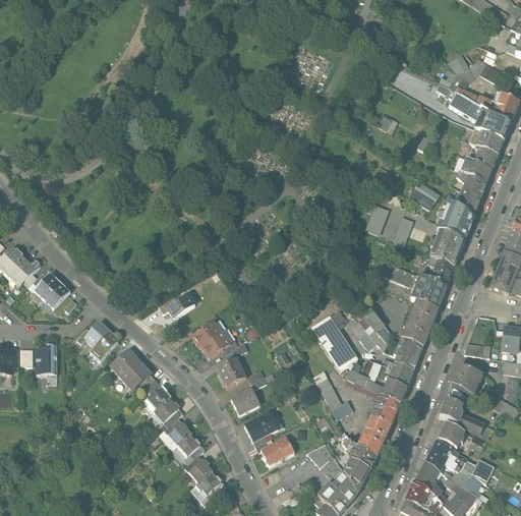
[(507,11),(488,0),(466,0),(501,21),(507,11)]
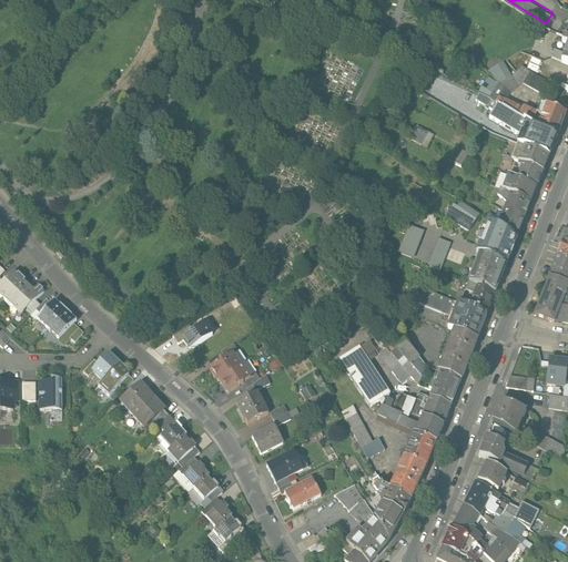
[(561,49),(550,43),(553,38),(549,37),(545,49),(561,57),(564,50),(561,49)]
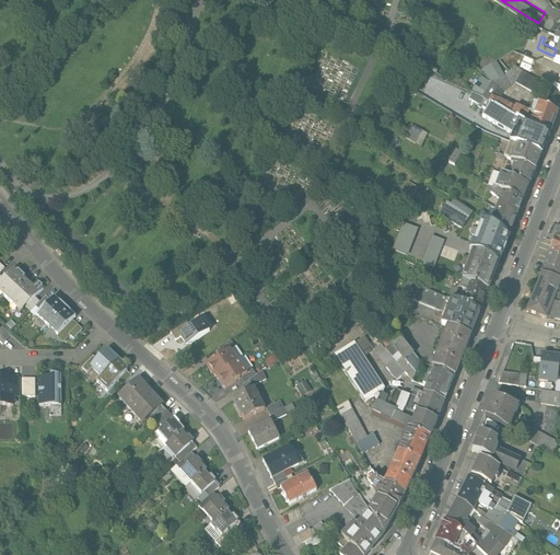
[(488,77),(502,70),(496,56),(481,62),(488,77)]
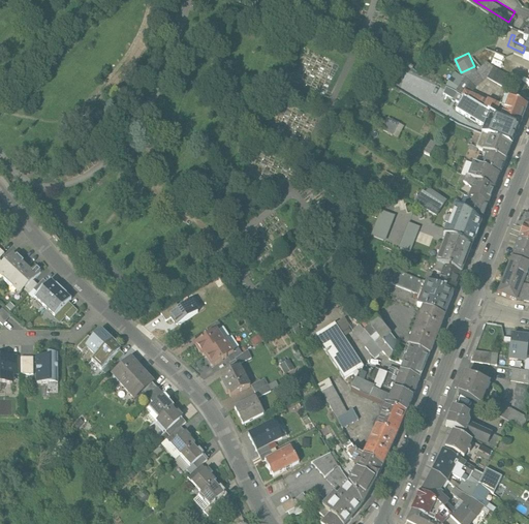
[(507,70),(486,58),(476,67),(464,74),(474,84),(487,72),(501,82),(507,70)]
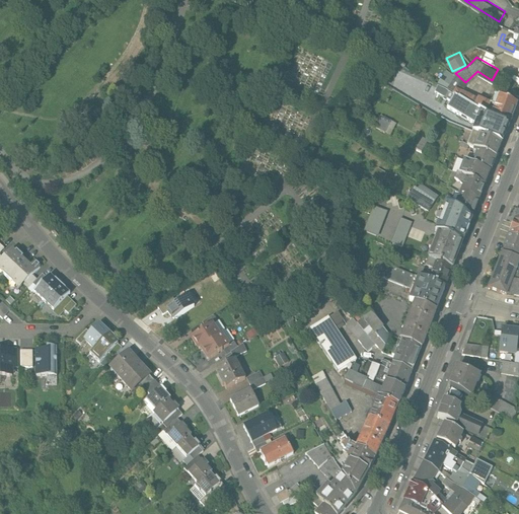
[(437,79),(447,83),(452,69),(442,65),(437,79)]
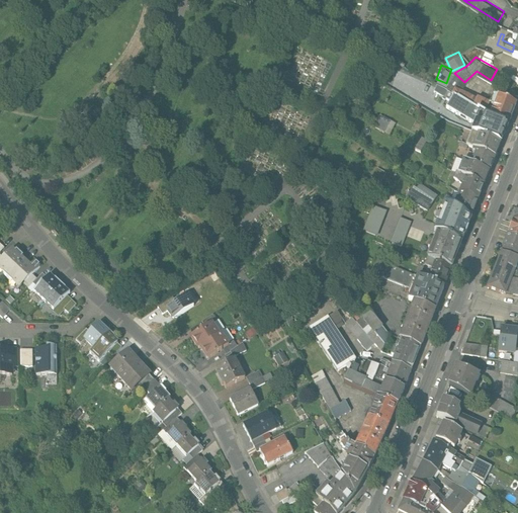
[(469,92),(460,88),(459,88),(455,86),(453,91),(457,93),(458,93),(473,102),(477,94),(477,93),(470,90),(469,92)]
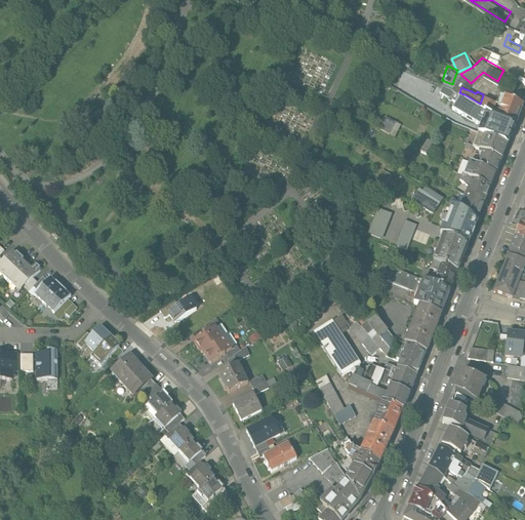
[(465,94),(463,94),(459,92),(457,91),(455,95),(461,100),(456,112),(453,119),(471,125),(480,104),(465,94)]
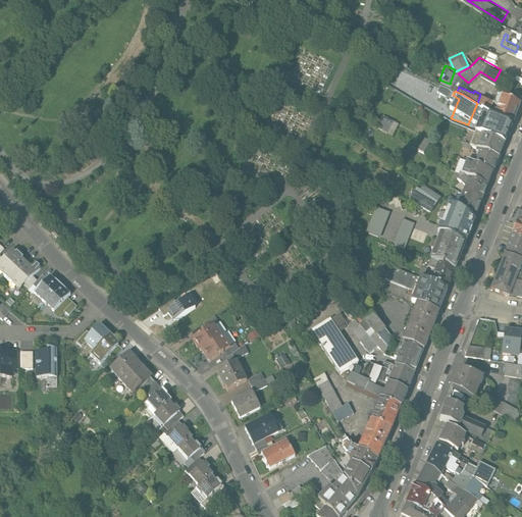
[(520,99),(502,92),(502,93),(497,92),(493,100),(480,95),(477,103),(493,113),(493,114),(499,116),(511,121),(520,99)]
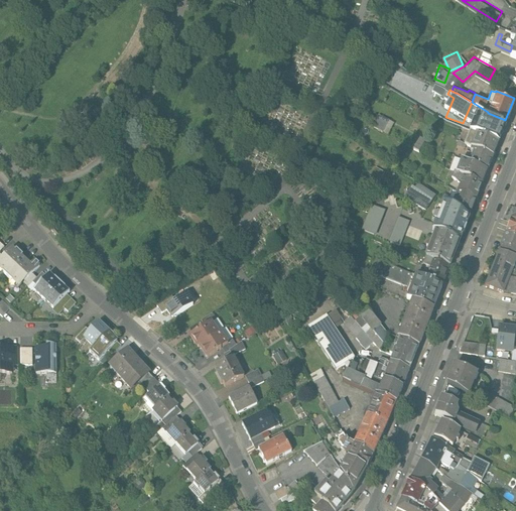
[(377,111),(372,122),(381,126),(387,116),(377,111)]
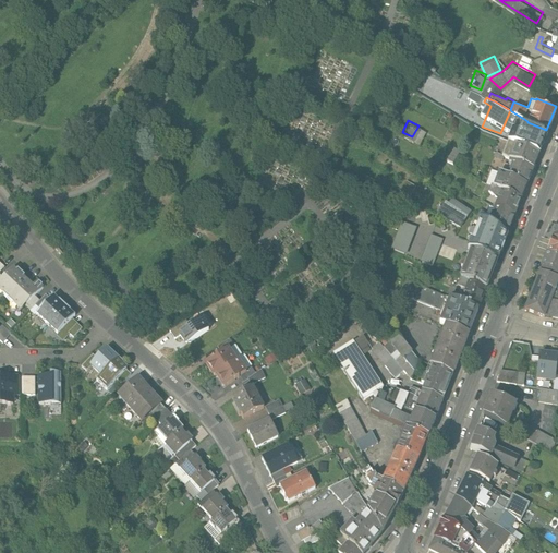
[(546,130),(533,124),(529,136),(542,142),(546,130)]
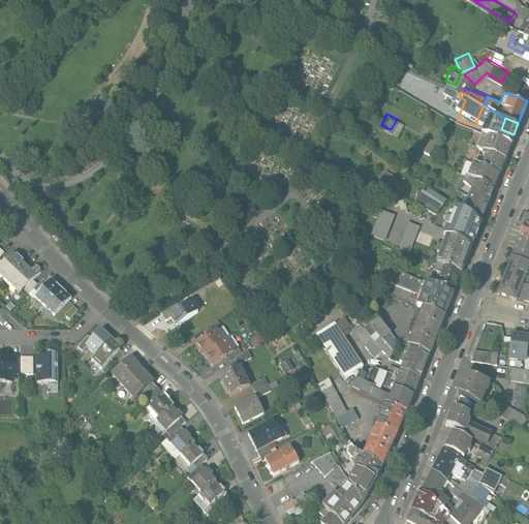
[(510,141),(481,129),(476,144),(478,145),(484,147),(505,156),(510,141)]
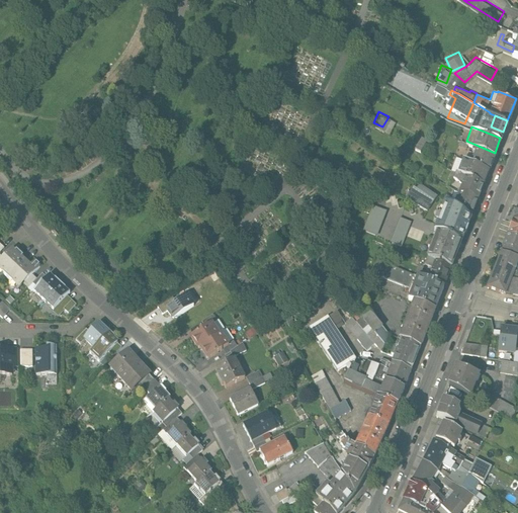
[(422,134),(416,146),(421,149),(427,137),(422,134)]
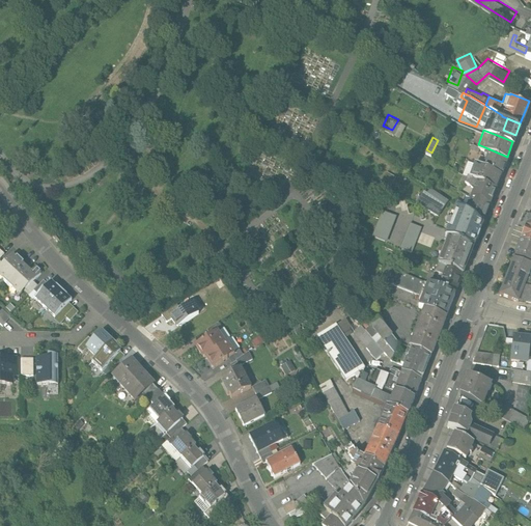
[(507,157),(485,147),(484,150),(487,153),(482,164),(501,171),(507,157)]
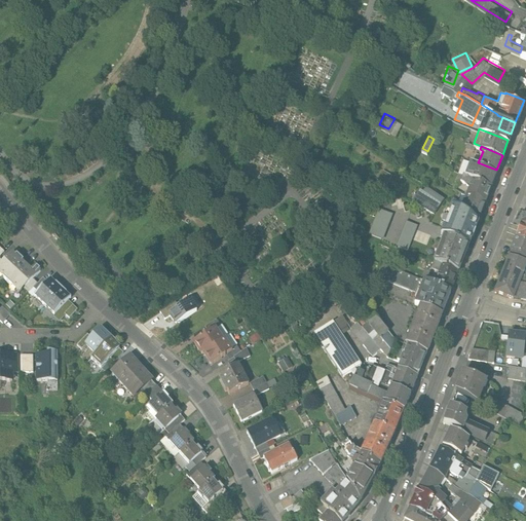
[(478,162),(477,162),(470,158),(464,173),(472,177),(491,184),(496,170),(478,162)]
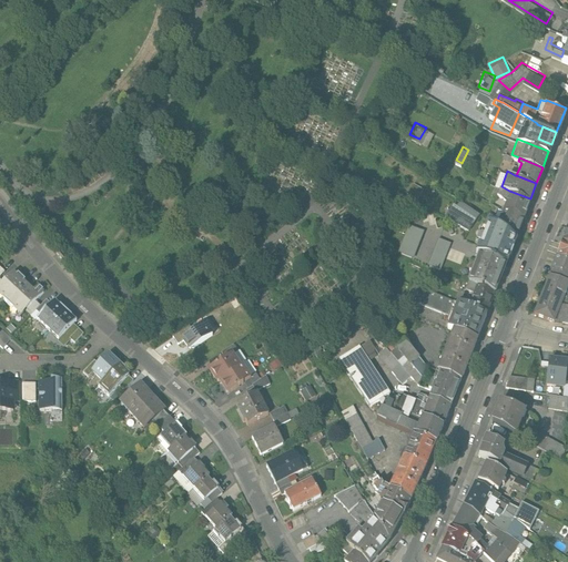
[(524,214),(530,198),(509,191),(501,186),(498,192),(508,196),(504,206),(524,214)]
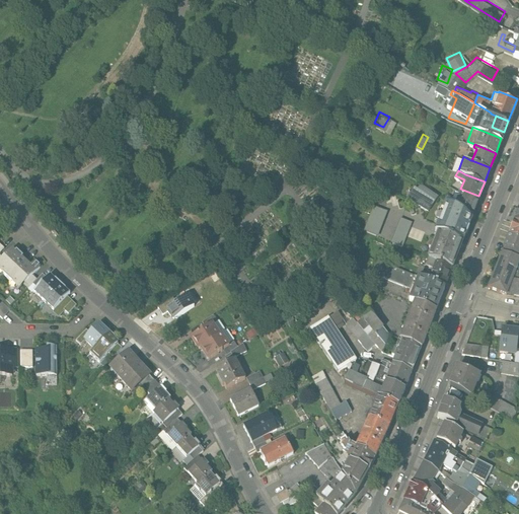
[(410,185),(404,197),(434,209),(439,197),(410,185)]
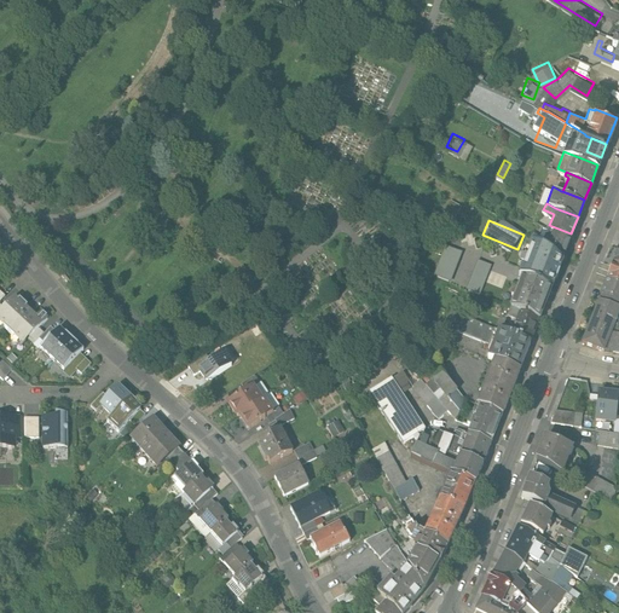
[(571,233),(549,225),(542,242),(562,255),(571,233)]
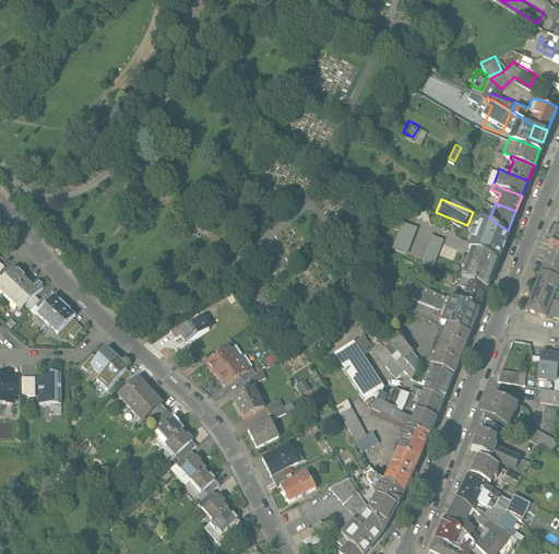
[(485,215),(478,212),(470,227),(483,235),(489,219),(485,215)]
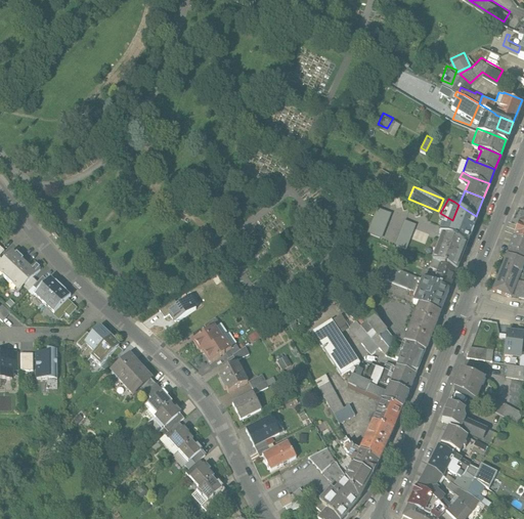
[(459,205),(452,220),(446,232),(467,241),(476,216),(459,205)]
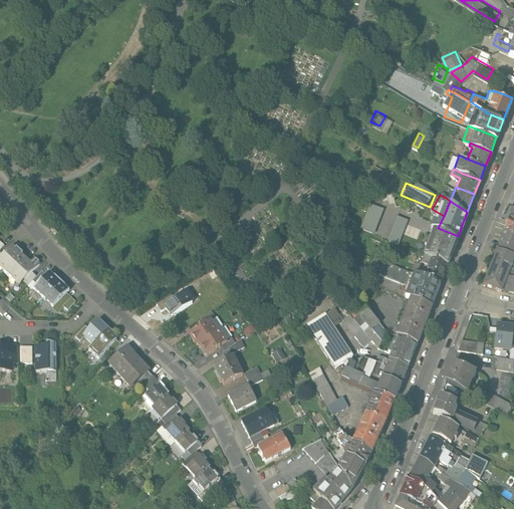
[(513,219),(508,217),(503,230),(513,234),(513,219)]
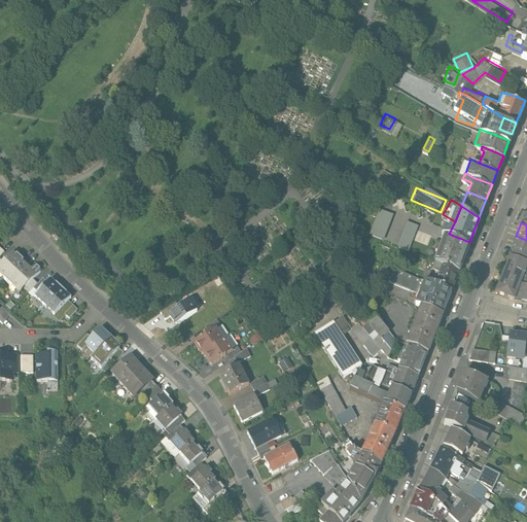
[(449,234),(445,233),(434,258),(443,263),(458,269),(469,242),(449,234)]
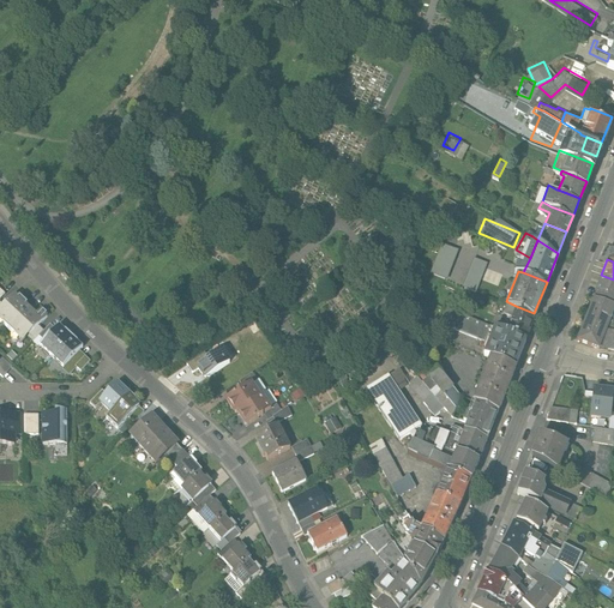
[(613,280),(601,275),(595,292),(613,299),(613,280)]
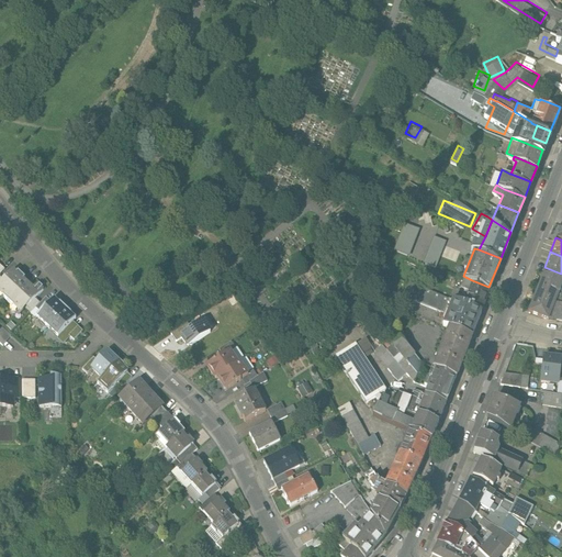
[(3,278),(0,281),(0,290),(2,293),(8,299),(26,279),(23,277),(24,275),(18,268),(17,270),(13,267),(3,278)]
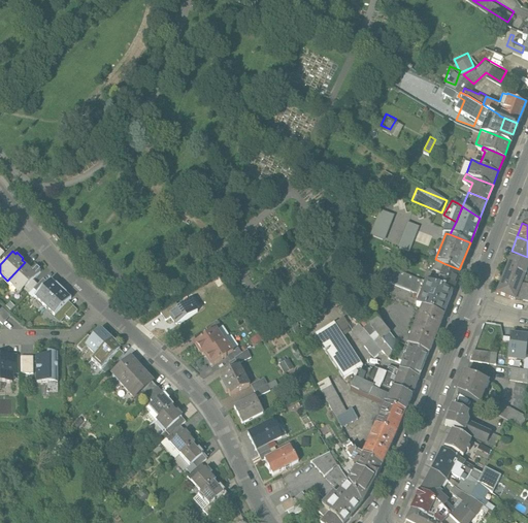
[(527,261),(527,259),(510,253),(496,288),(512,295),(514,295),(527,261)]
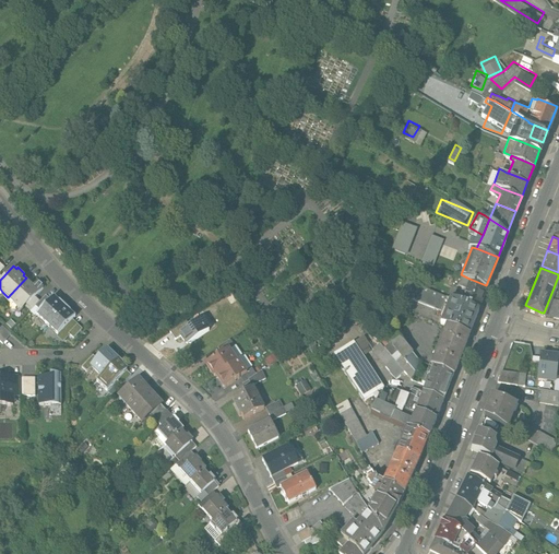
[(429,286),(404,277),(400,287),(425,297),(429,286)]
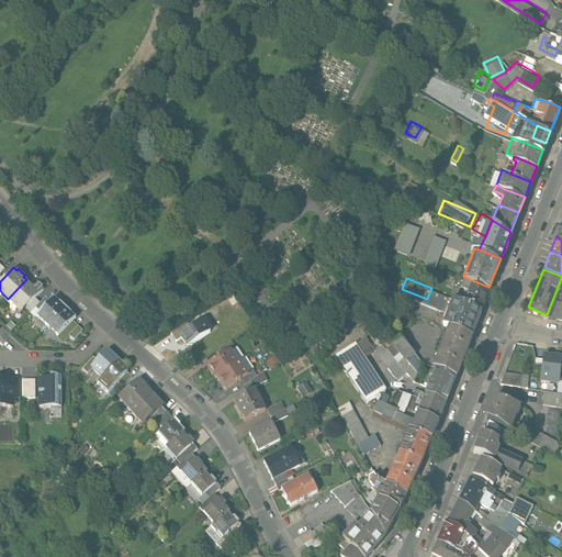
[(561,278),(547,314),(561,315),(561,278)]
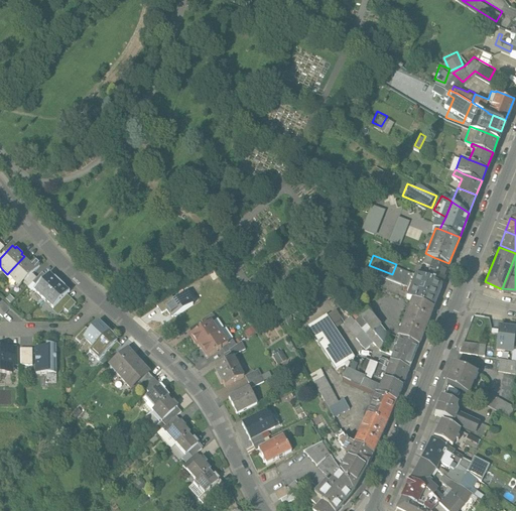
[(24,256),(7,274),(13,279),(13,278),(16,282),(21,276),(24,279),(32,271),(39,263),(38,261),(39,261),(35,258),(35,259),(33,257),(30,262),(24,256)]
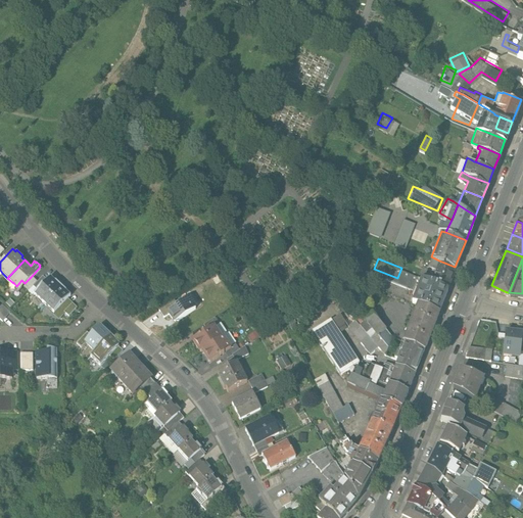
[(455,267),(439,261),(432,280),(447,286),(455,267)]
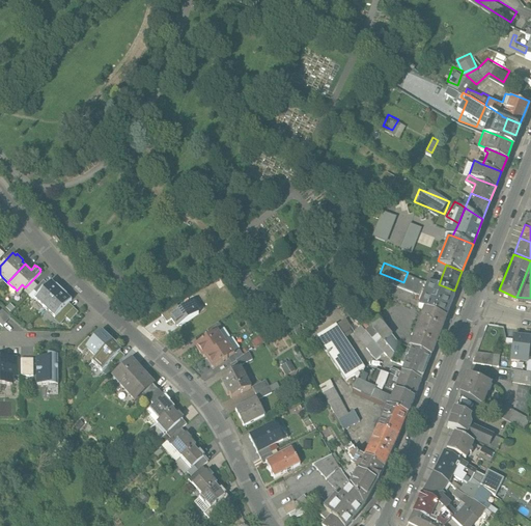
[(37,283),(33,287),(37,292),(48,281),(44,277),(37,283)]
